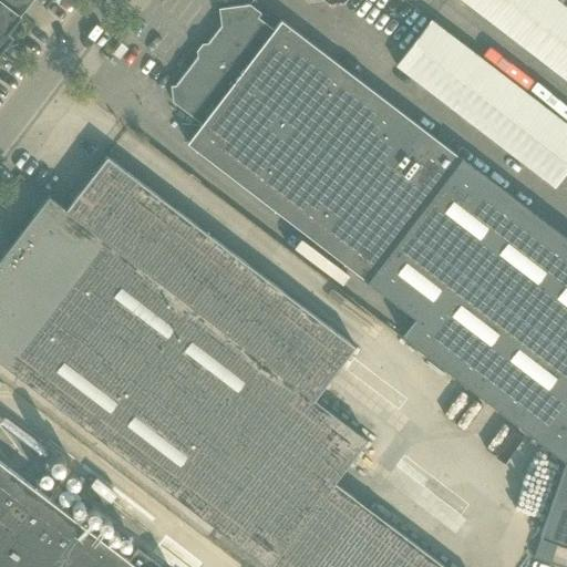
[(19,17),(31,0),(0,0),(0,50),(11,37),(6,32),(18,16),(19,17)]
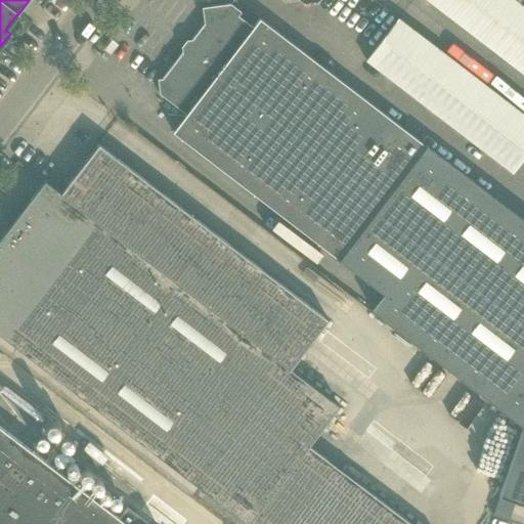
[(523,75),(523,7),(514,0),(426,0),(434,6),(523,75)]
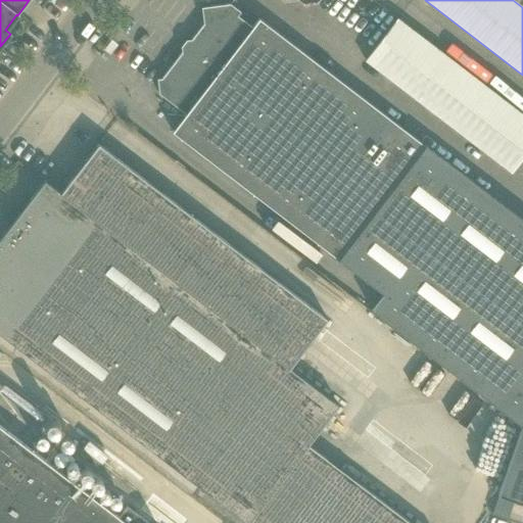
[(252,28),(237,16),(240,12),(230,4),(201,7),(203,25),(161,79),(156,79),(158,94),(186,114),(172,132),(188,144),(334,256),(382,293),(370,311),(400,334),(500,203),(258,18),(252,28)]
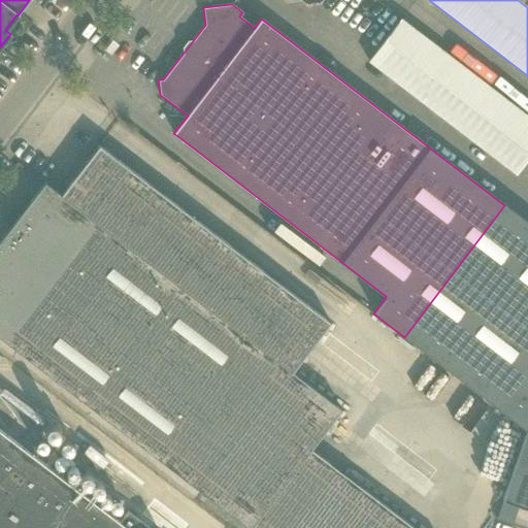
[(516,174),(527,158),(527,116),(401,19),(368,62),(516,174)]
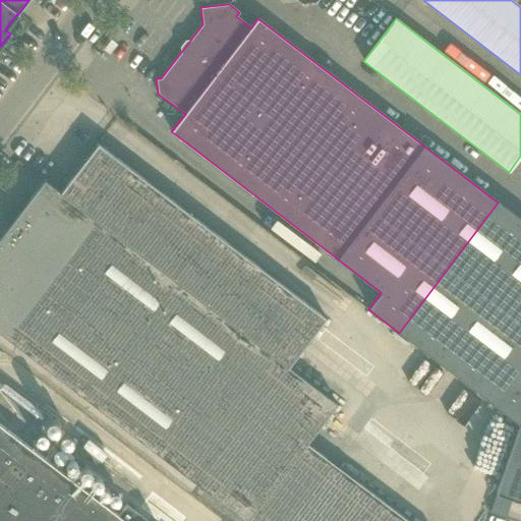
[(326,319),(114,157),(98,143),(60,192),(44,180),(0,237),(0,333),(244,520),(254,520),(311,447),(306,443),(336,404),(288,367),(326,319)]
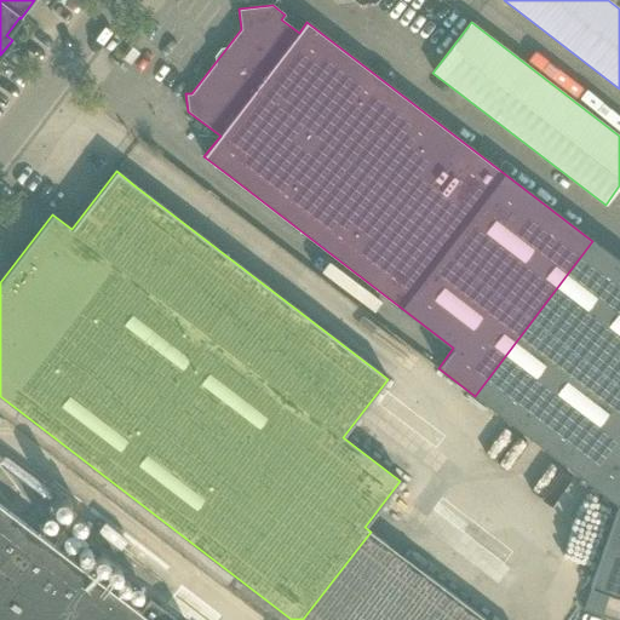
[(618,505),(619,498),(619,262),(592,241),(475,396),(618,505)]
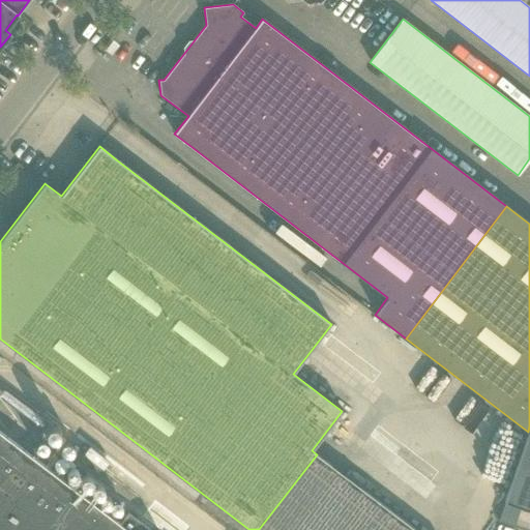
[(0,529),(149,529),(128,513),(120,524),(0,431),(0,529)]
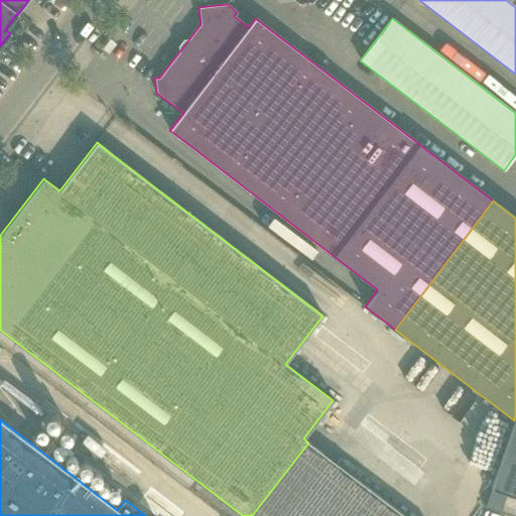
[(515,423),(513,422),(491,489),(515,497),(515,423)]
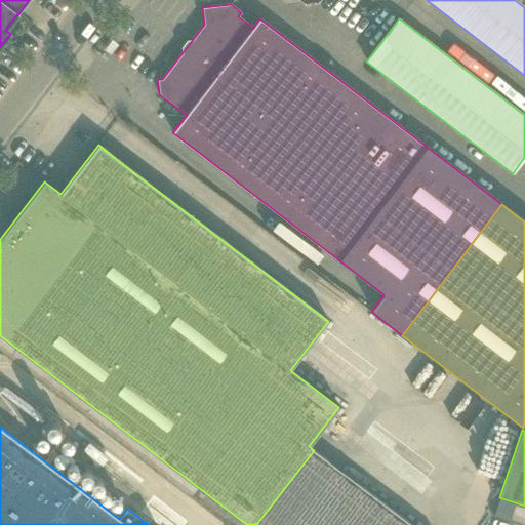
[(347,524),(371,493),(314,450),(256,524),(347,524)]
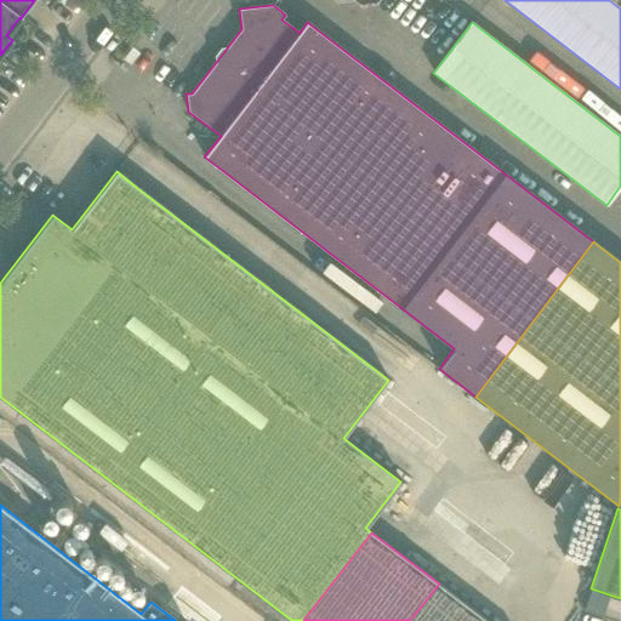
[(488,620),(439,584),(410,620),(488,620)]
